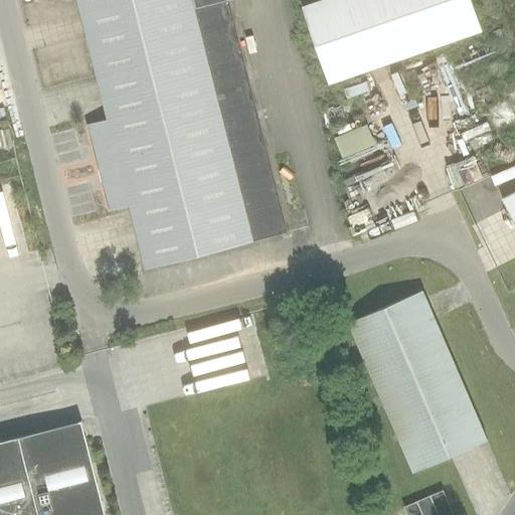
[(76,0),(108,121),(88,126),(109,209),(129,204),(145,269),(288,232),(228,0),(76,0)]
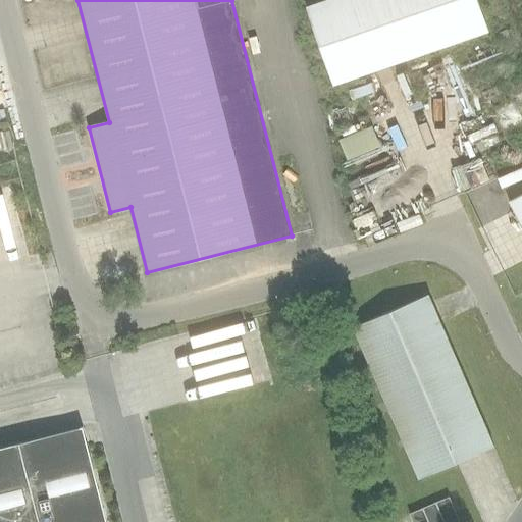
[(332,85),(487,32),(476,0),(326,0),(306,7),(332,85)]
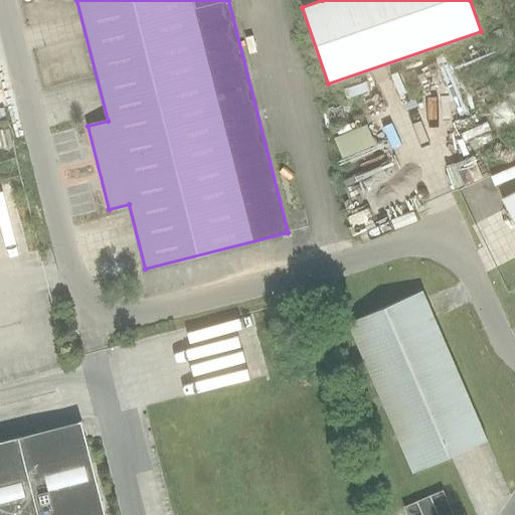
[(337,137),(346,157),(378,142),(370,123),(337,137)]
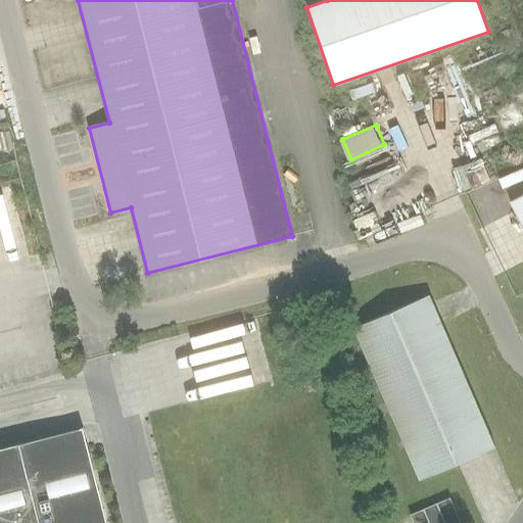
[(507,190),(522,184),(522,187),(522,168),(502,177),(507,190)]
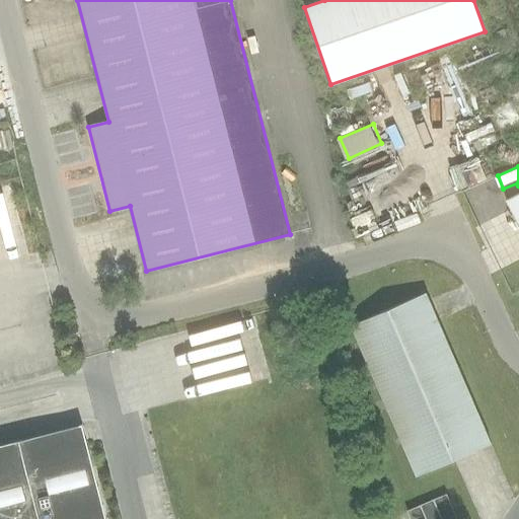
[(518,225),(518,194),(506,201),(518,225)]
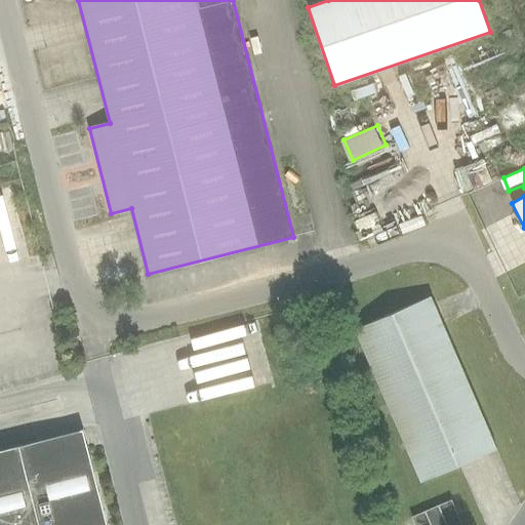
[(0,524),(108,524),(70,376),(46,382),(0,200),(0,524)]
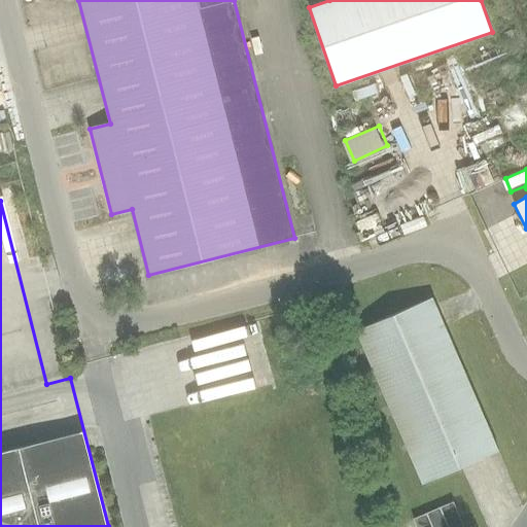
[(423,484),(498,452),(432,299),(356,330),(423,484)]
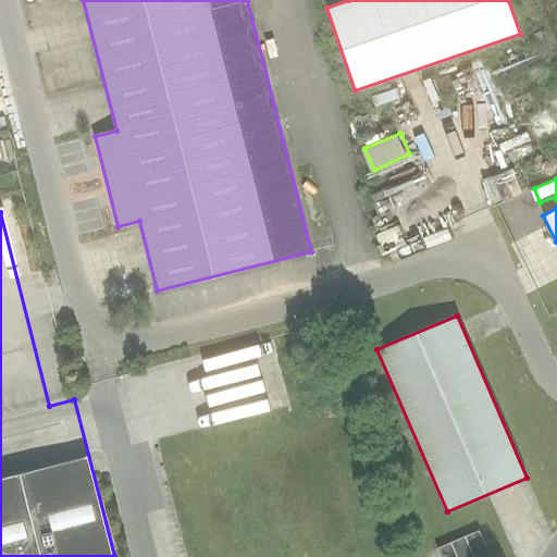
[(263,345),(206,357),(214,399),(279,386),(272,356),(265,357),(263,345)]
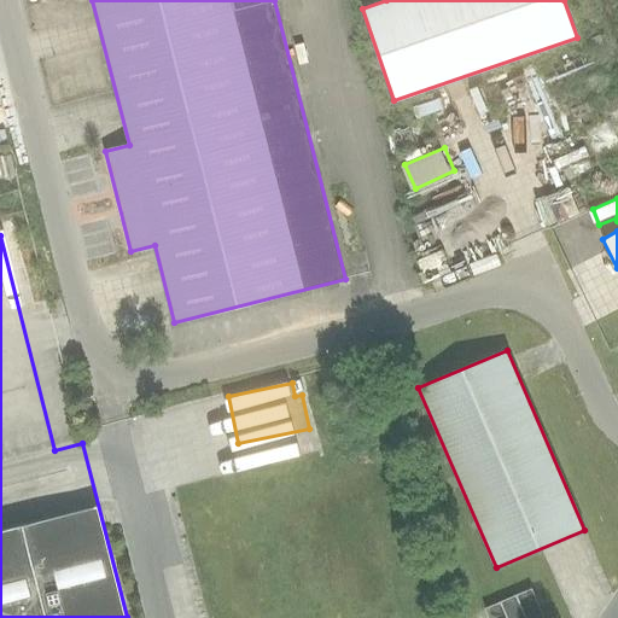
[(547,617),(536,588),(488,606),(493,617),(547,617)]
